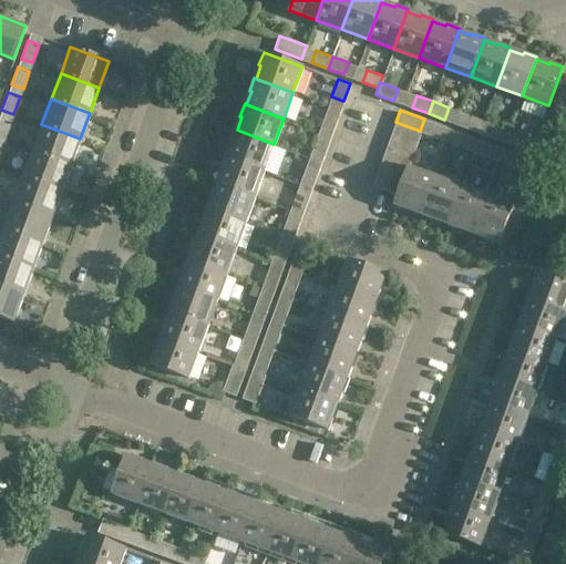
[(325,114),(318,132),(330,136),(337,119),(325,114)]
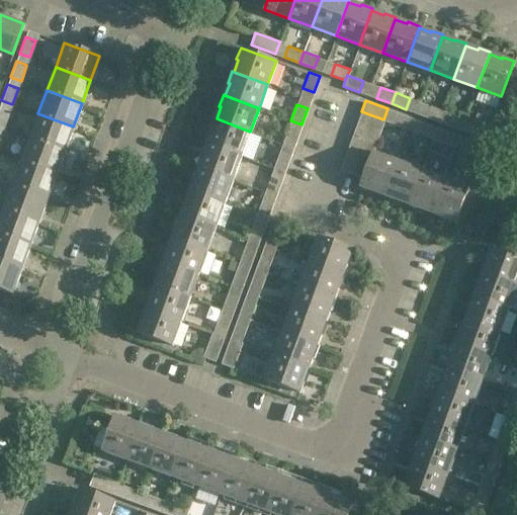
[(427,104),(423,115),(438,120),(442,109),(427,104)]
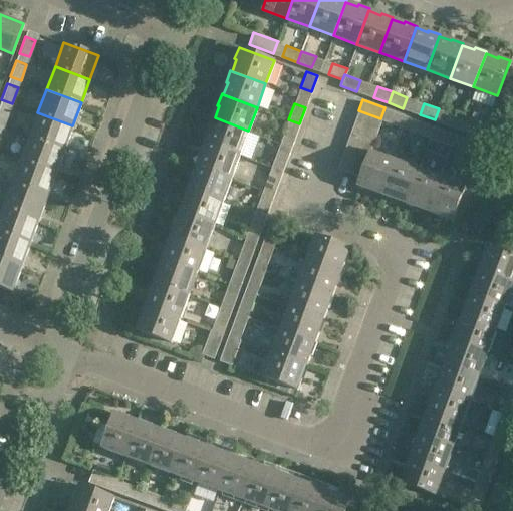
[(0,125),(2,126),(3,126),(9,110),(0,106),(0,125)]
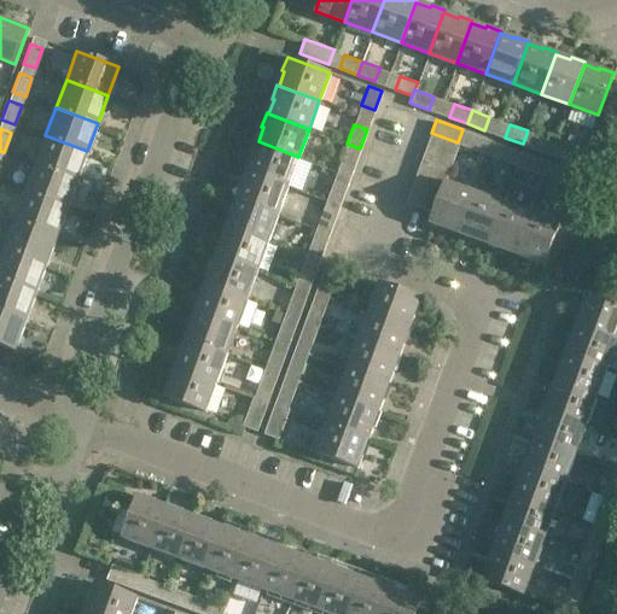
[(463,129),(458,142),(477,150),(482,138),(463,129)]
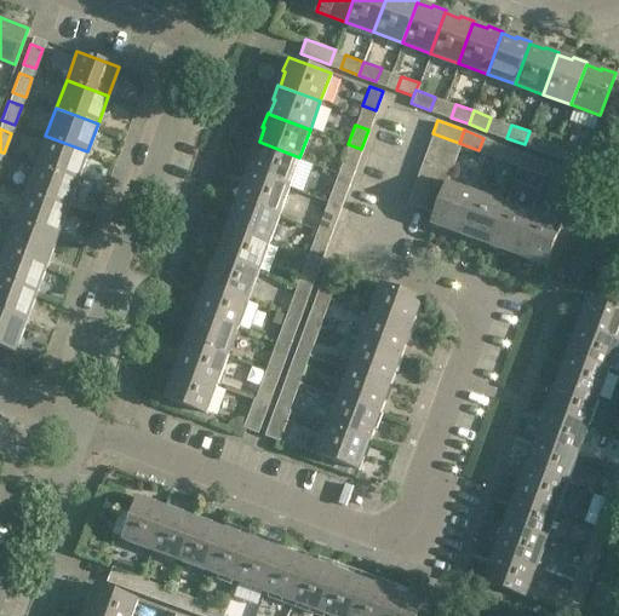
[(529,131),(525,144),(543,151),(548,138),(529,131)]
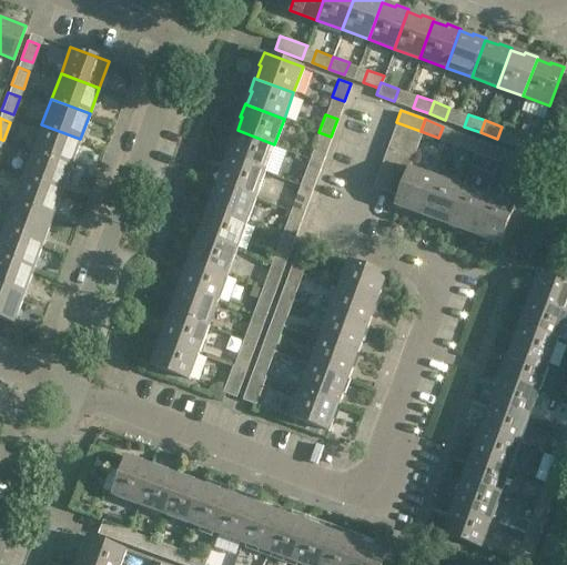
[(391,135),(416,144),(421,131),(396,122),(391,135)]
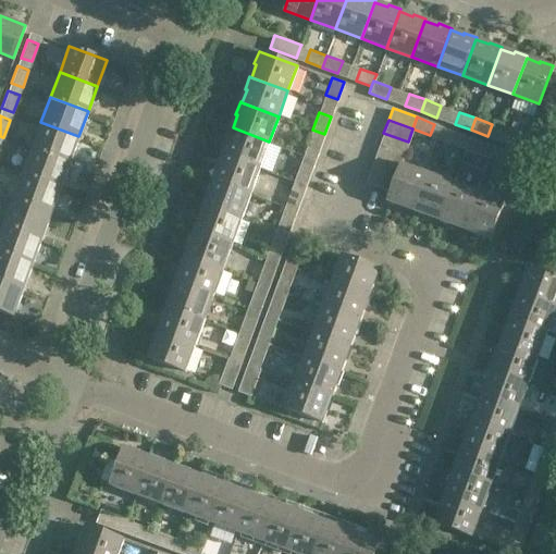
[(69,162),(78,136),(40,122),(32,148),(69,162)]
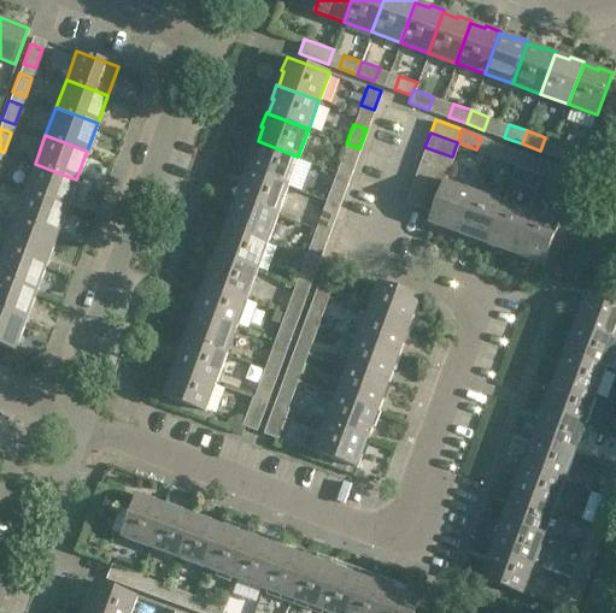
[(258,141),(256,141),(251,154),(253,155),(247,170),(288,184),(298,157),(258,141)]
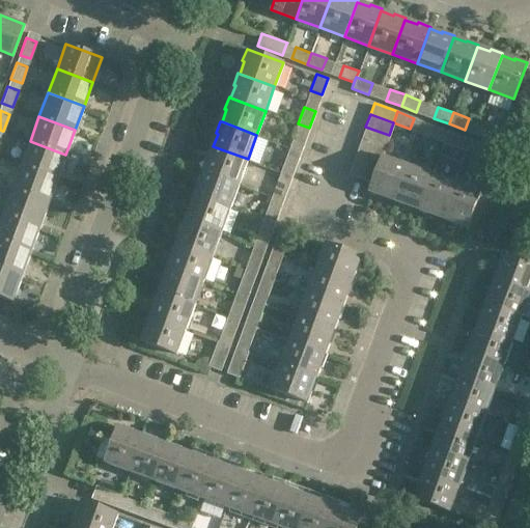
[(298,123),(291,139),(303,143),(309,128),(298,123)]
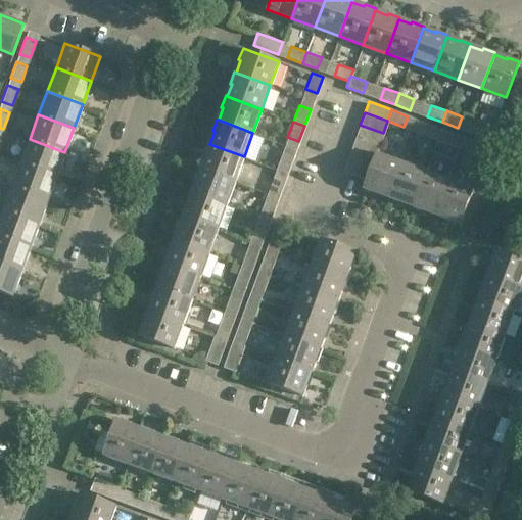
[(426,123),(421,134),(436,139),(440,128),(426,123)]
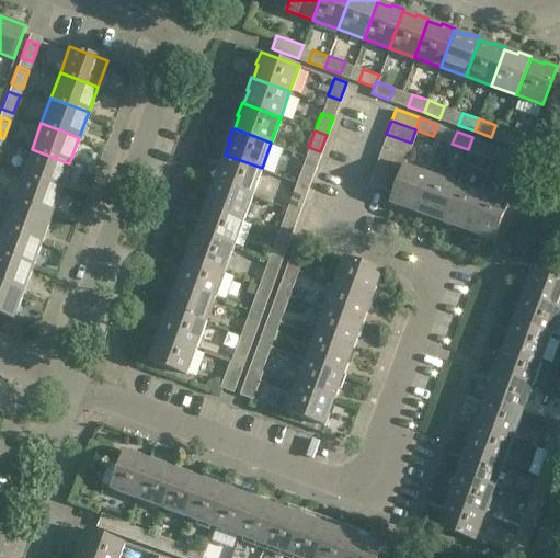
[(514,132),(510,144),(526,150),(529,138),(514,132)]
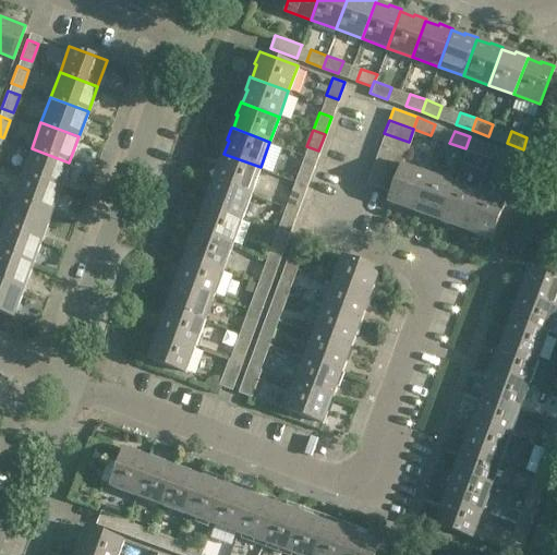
[(379,145),(404,154),(409,142),(384,133),(379,145)]
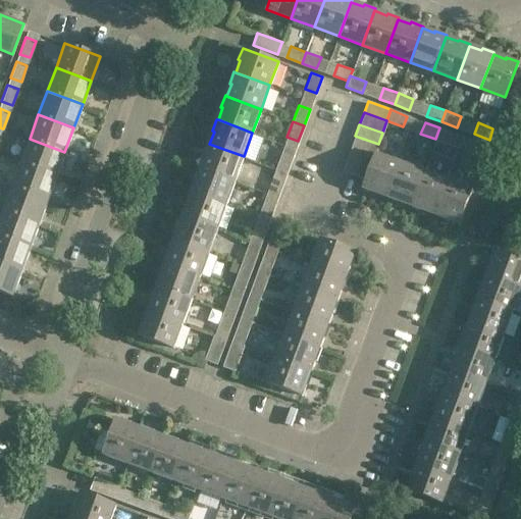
[(439,127),(435,139),(451,144),(455,134),(439,127)]
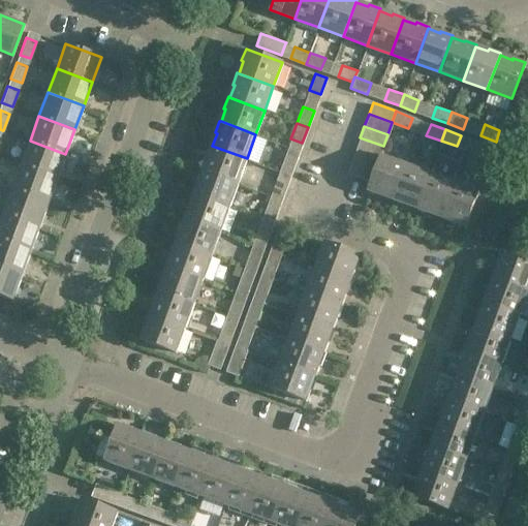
[(379,157),(380,154),(383,146),(360,137),(355,149),(379,157)]
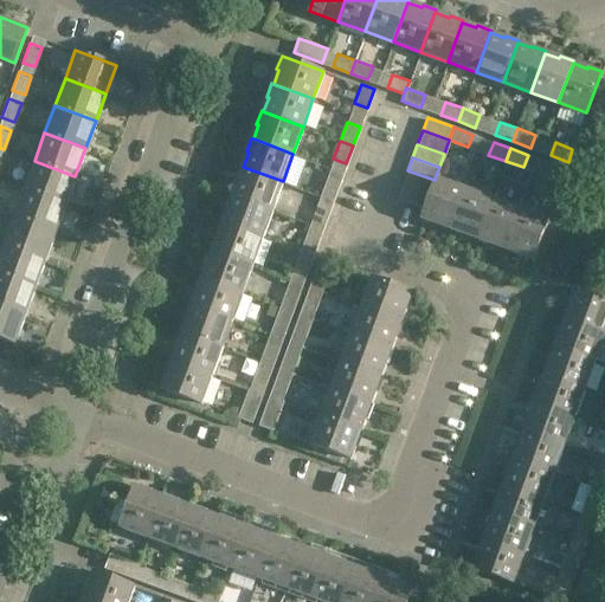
[(24,188),(65,204),(75,176),(34,161),(24,188)]
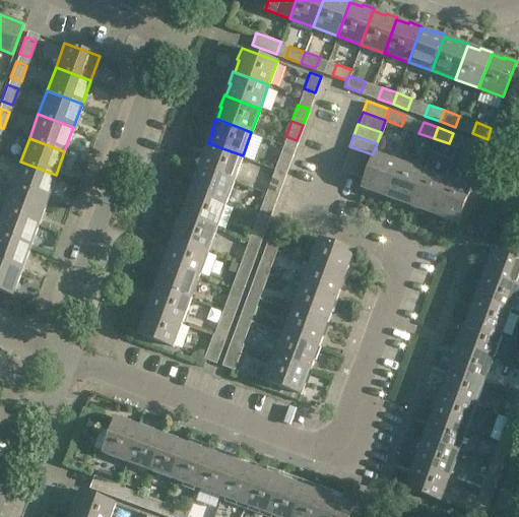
[(470,139),(466,150),(480,155),(484,144),(470,139)]
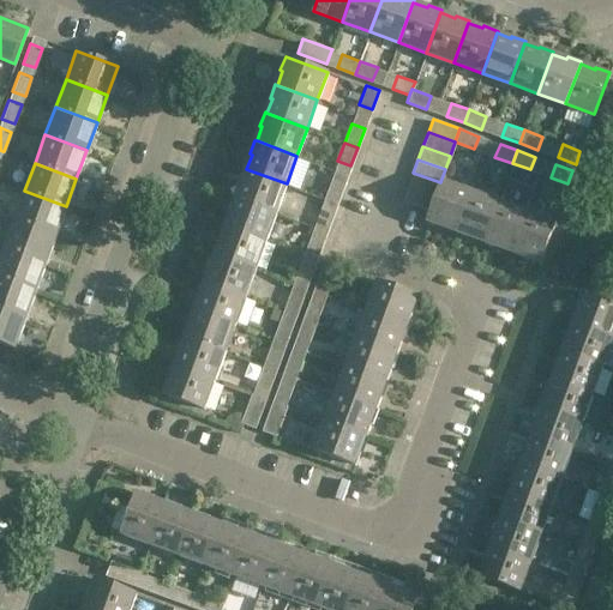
[(246,169),(244,168),(239,181),(241,182),(236,197),(276,211),(287,183),(246,169)]
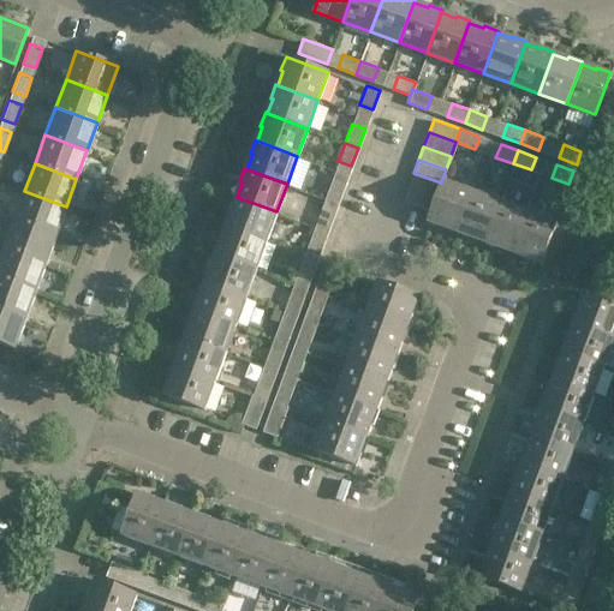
[(409,186),(436,197),(441,183),(413,173),(409,186)]
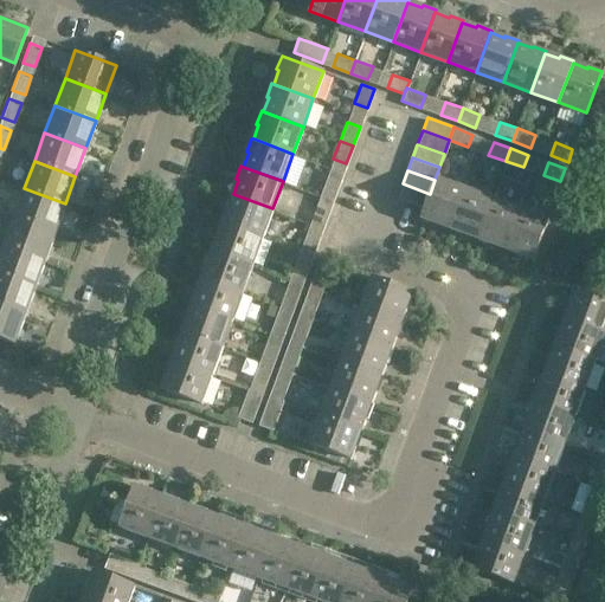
[(433,222),(435,220),(449,226),(463,186),(436,176),(435,180),(430,194),(424,207),(420,218),(433,222)]
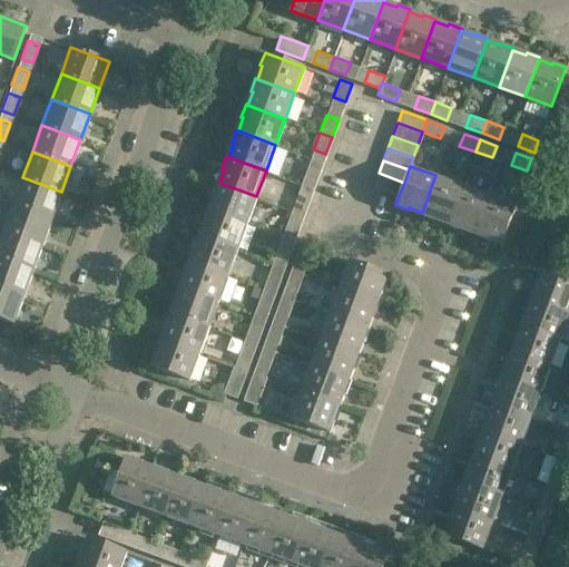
[(307,167),(301,184),(313,188),(320,172),(307,167)]
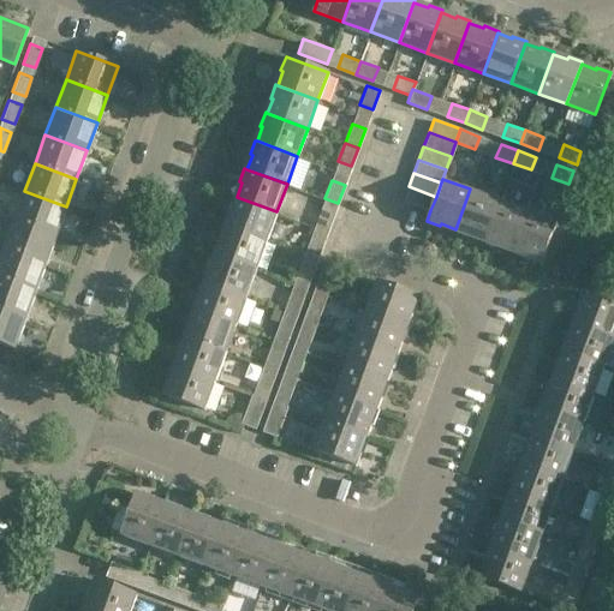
[(409,186),(404,201),(430,210),(436,197),(409,186)]
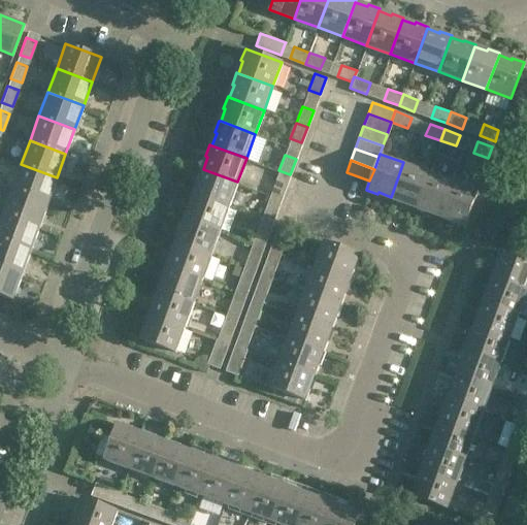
[(402,203),(402,201),(415,205),(428,171),(403,162),(391,197),(390,198),(402,203)]
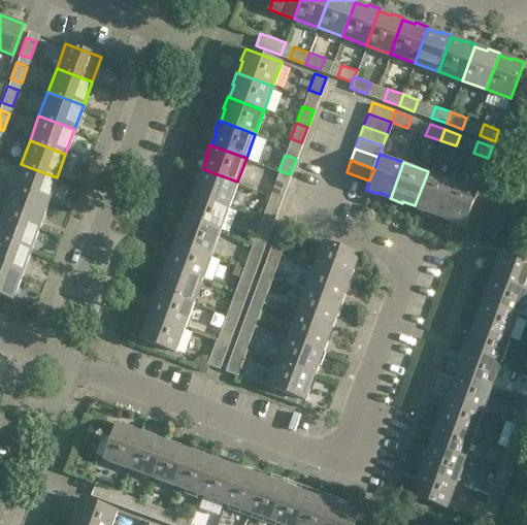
[(11,188),(47,201),(57,177),(21,164),(11,188)]
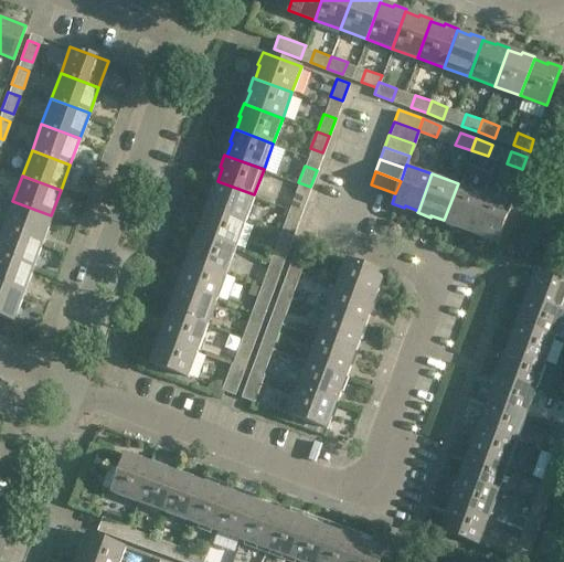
[(217,181),(215,180),(211,193),(213,193),(208,207),(244,220),(254,194),(217,181)]
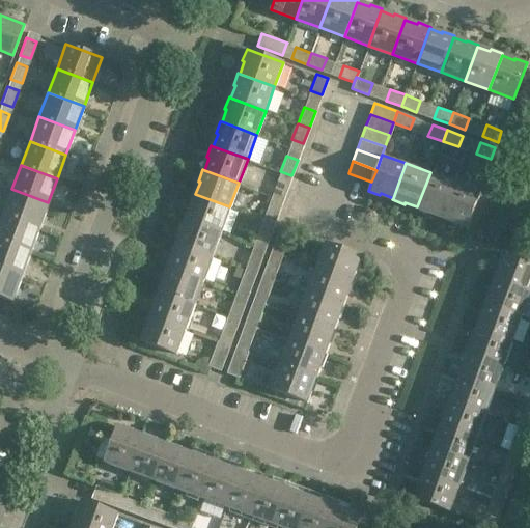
[(280,171),(274,188),(285,192),(291,175),(280,171)]
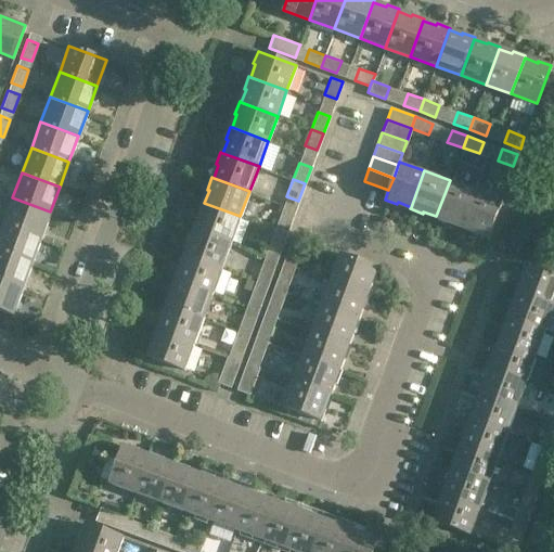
[(448,222),(449,220),(462,226),(475,189),(450,180),(436,216),(436,218),(448,222)]
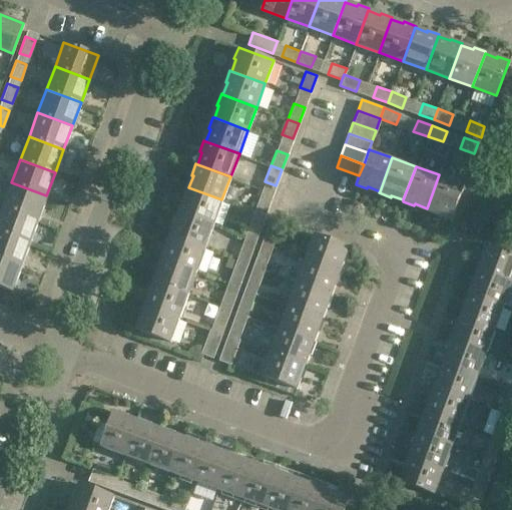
[(437,214),(438,212),(451,217),(463,183),(439,174),(427,208),(426,210),(437,214)]
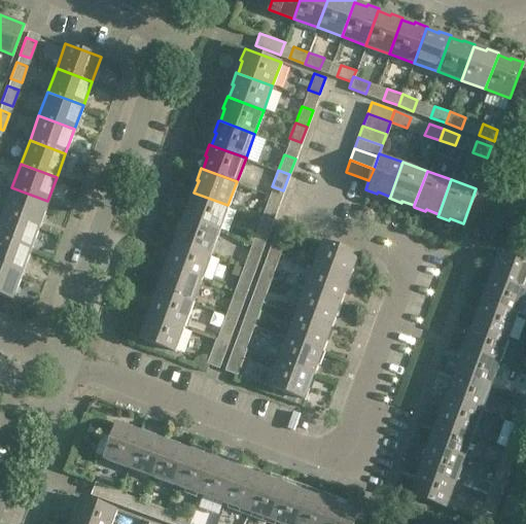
[(2,212),(38,225),(47,201),(11,187),(2,212)]
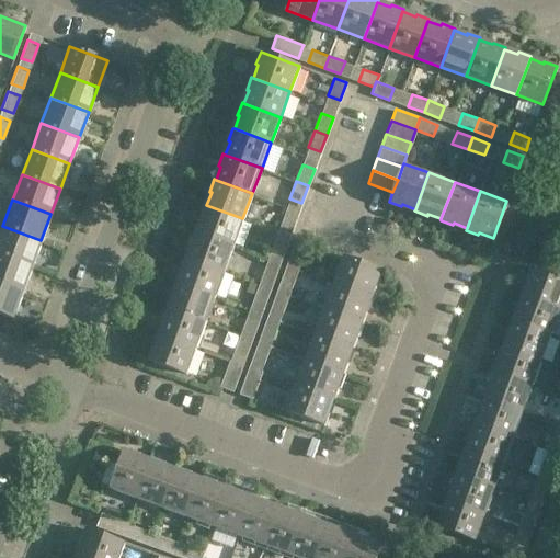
[(206,205),(204,204),(200,217),(202,218),(197,230),(233,245),(242,218),(206,205)]
